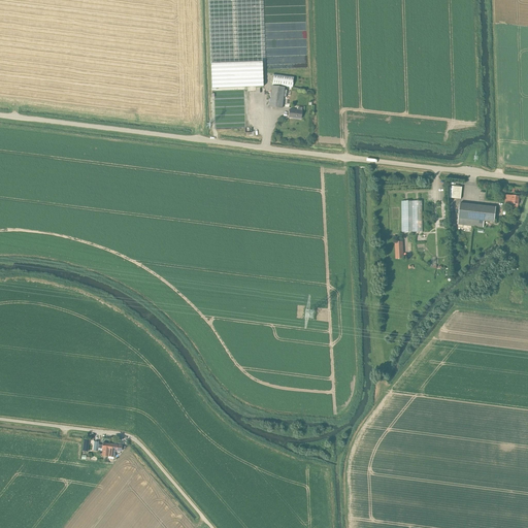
[(259,0),(207,0),(211,89),(263,87),(259,0)]
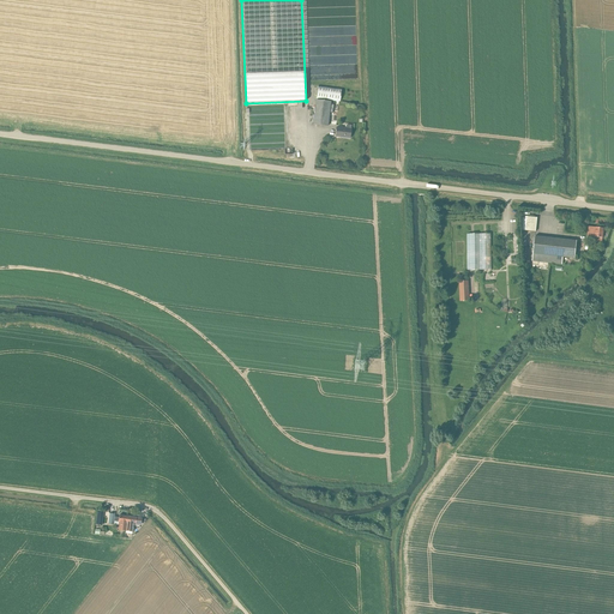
[(339,102),(342,89),(318,86),(317,98),(339,102)]
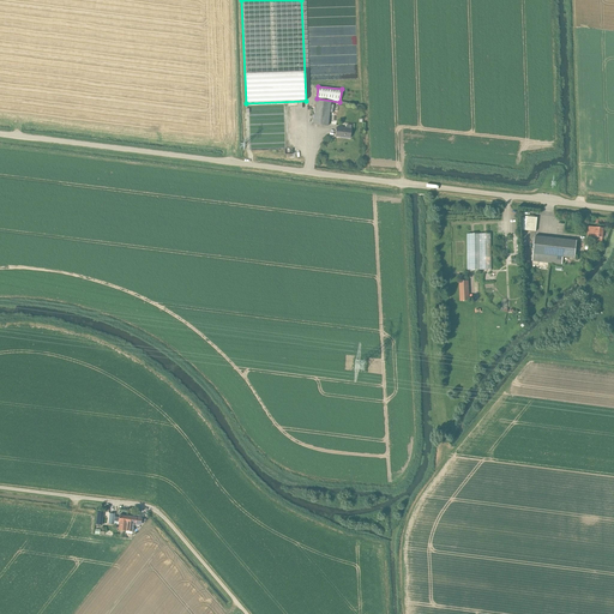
[(327,126),(331,102),(315,100),(313,124),(327,126)]
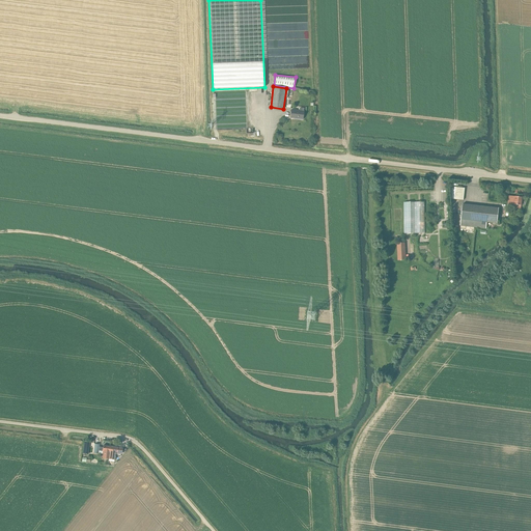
[(302,119),(304,108),(300,108),(299,111),(291,110),(290,118),(302,119)]
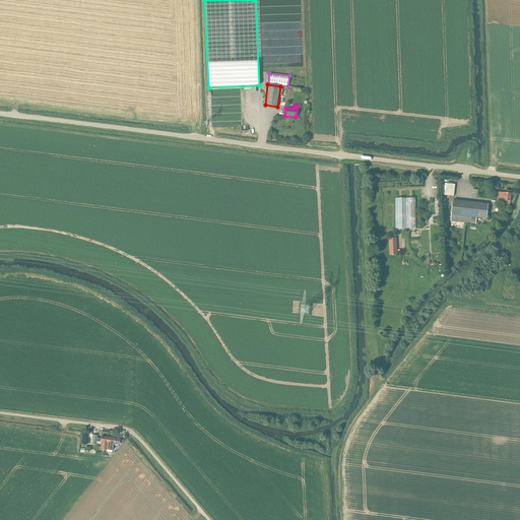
[(454,196),(455,184),(446,183),(445,195),(454,196)]
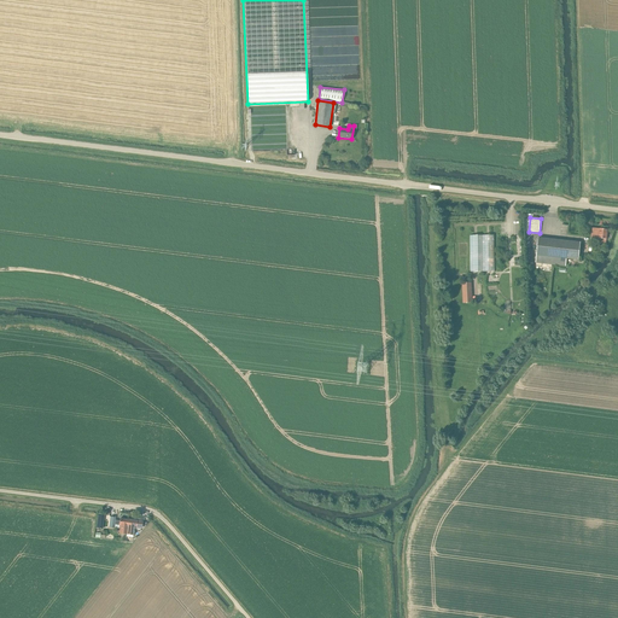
[(606,239),(607,229),(600,228),(594,228),(593,238),(599,238),(598,243),(606,244),(606,239)]
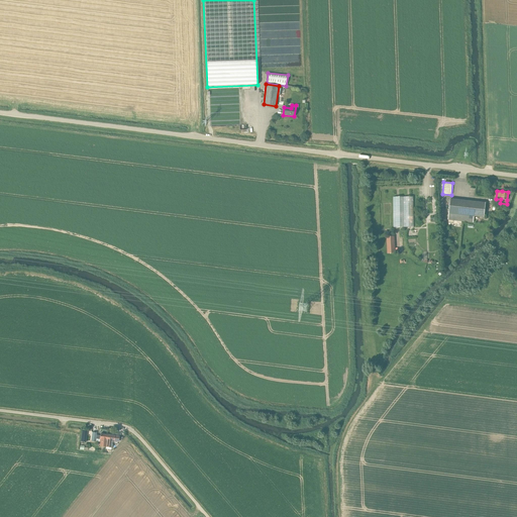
[(393,227),(414,226),(414,197),(393,197),(393,227)]
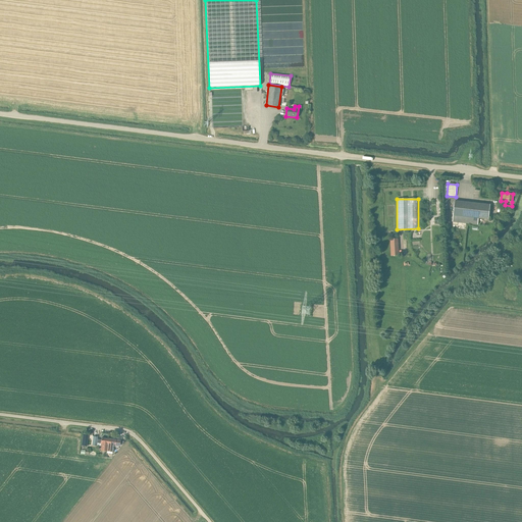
[(490,204),(455,200),(453,222),(478,225),(478,218),(488,220),(490,204)]
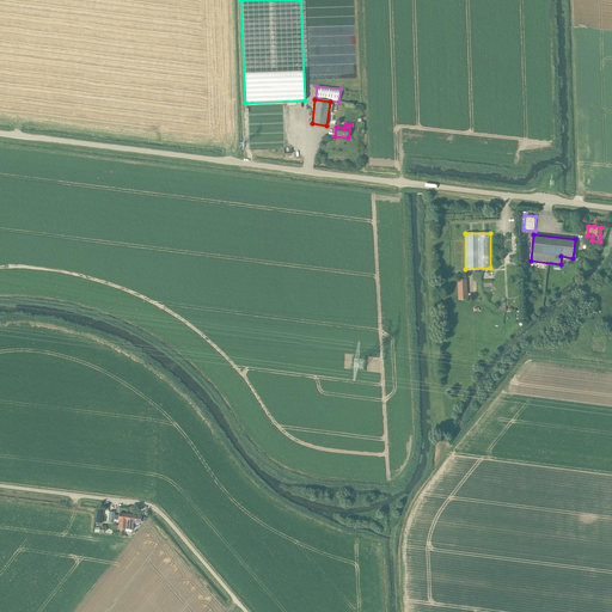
[(458,280),(458,300),(467,300),(466,280),(458,280)]
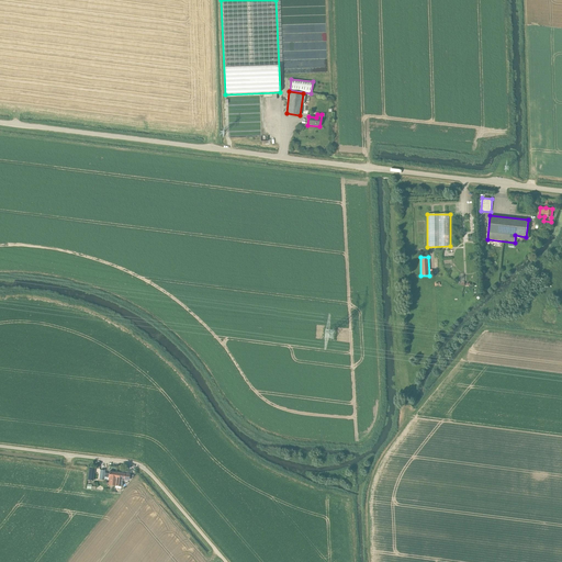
[(103,480),(104,476),(109,478),(108,480),(109,480),(109,484),(115,485),(115,484),(115,481),(115,479),(116,479),(116,472),(109,471),(109,473),(104,473),(105,471),(100,470),(99,479),(103,480)]
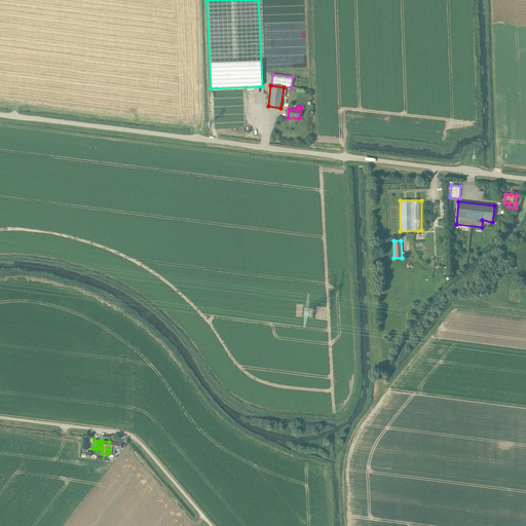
[(108,453),(108,454),(113,455),(114,449),(120,449),(121,444),(109,442),(109,448),(108,448),(108,450),(108,453)]
